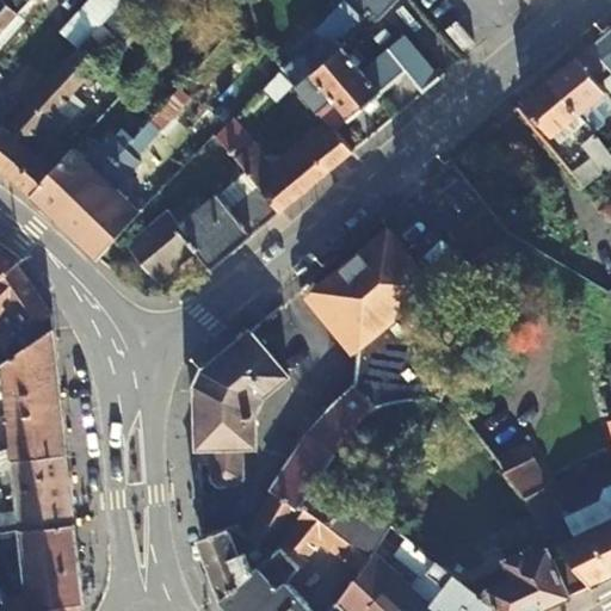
[(0,0),(0,136),(8,128),(0,123),(0,39),(35,0),(34,0),(0,0)]
